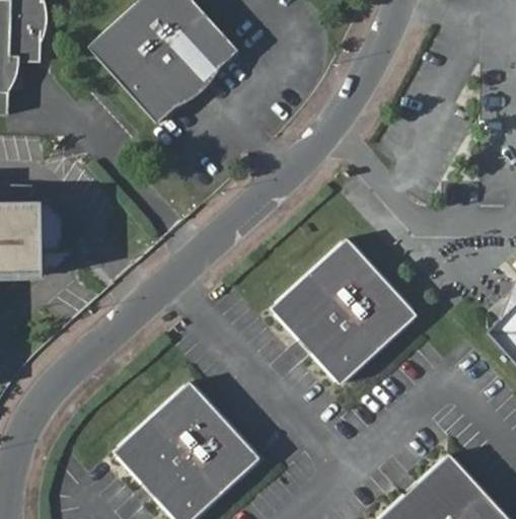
[(0,90),(5,91),(6,60),(37,61),(38,17),(43,17),(42,4),(41,0),(0,0),(0,90)]
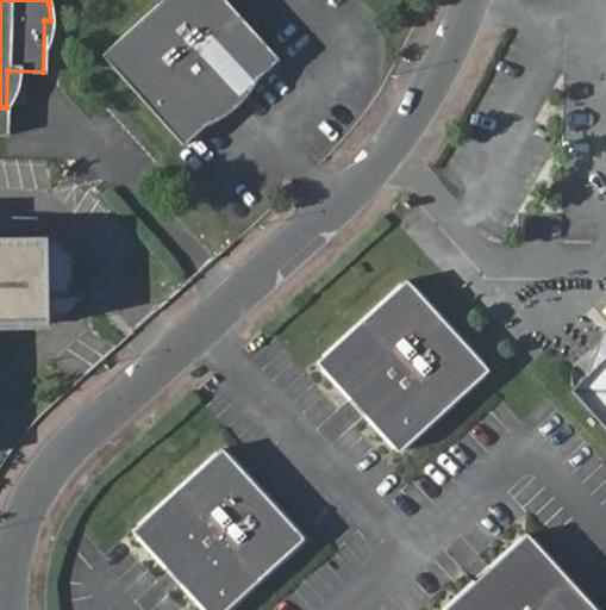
[(226,0),(156,0),(98,53),(181,144),(208,119),(210,109),(241,81),(254,80),(279,56),(226,0)]
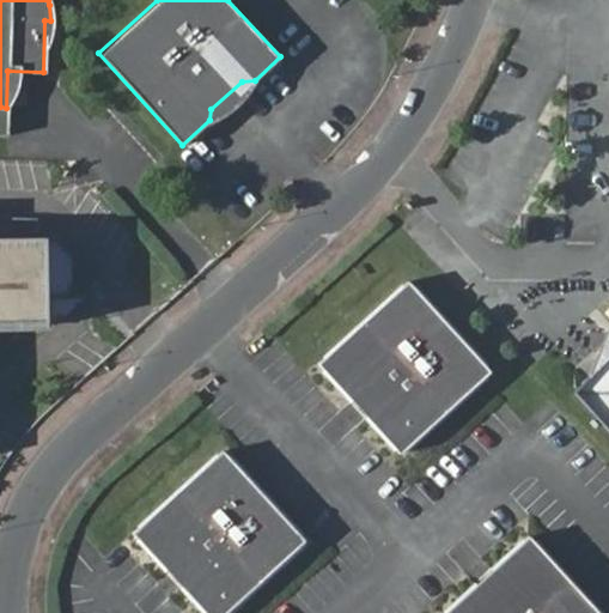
[(0,325),(50,323),(48,247),(0,248),(0,325)]
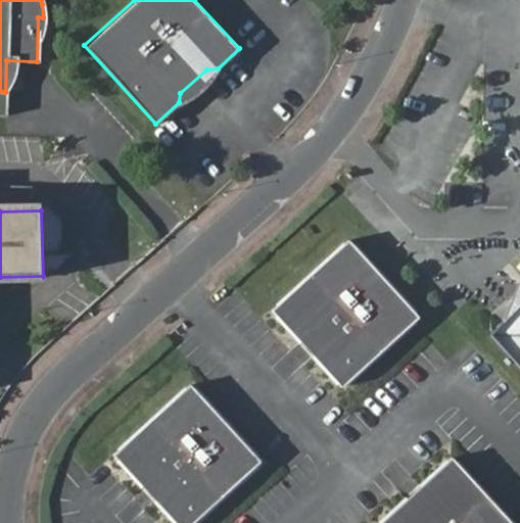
[(272,312),(343,389),(422,318),(350,240),(272,312)]
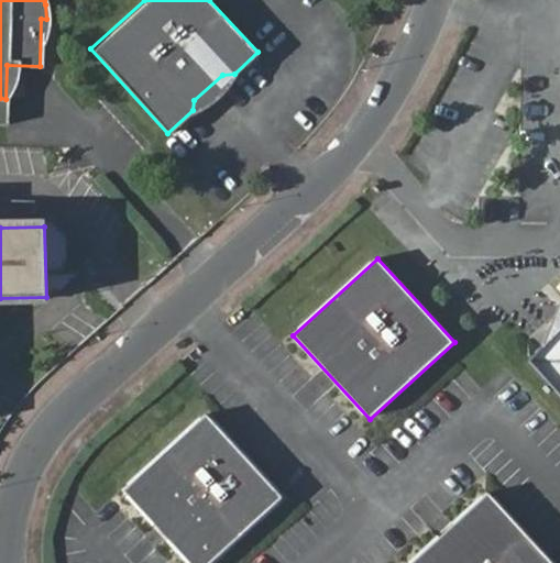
[(559,313),(526,350),(559,389),(559,313)]
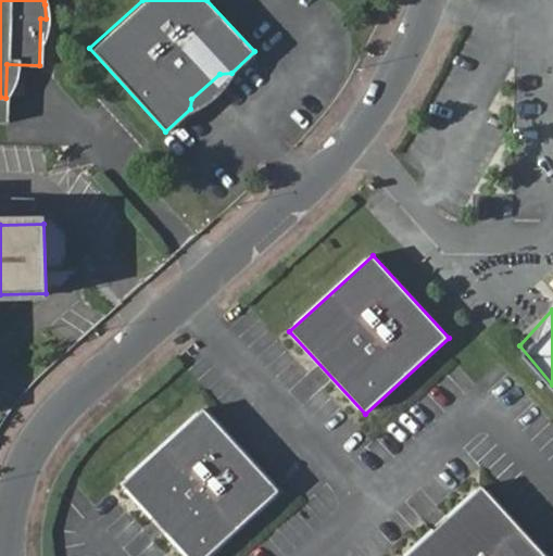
[(118,488),(181,555),(210,555),(278,493),(201,412),(118,488)]
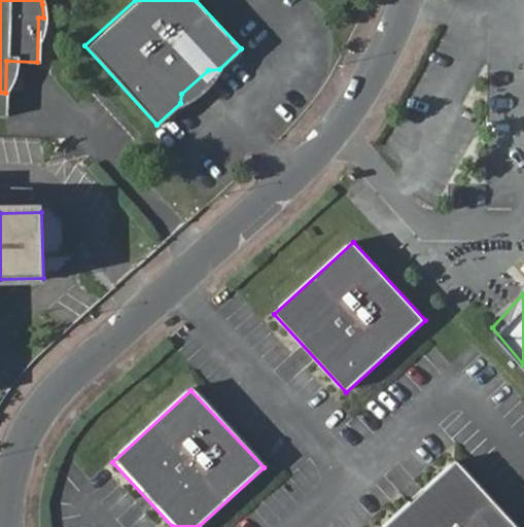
[(388,526),(516,526),(458,463),(388,526)]
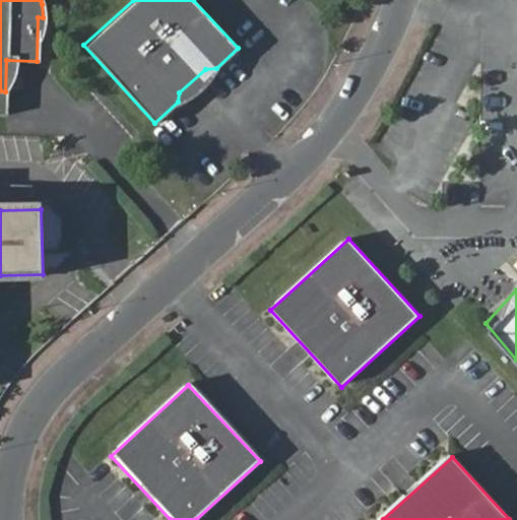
All buildings are outlined.
